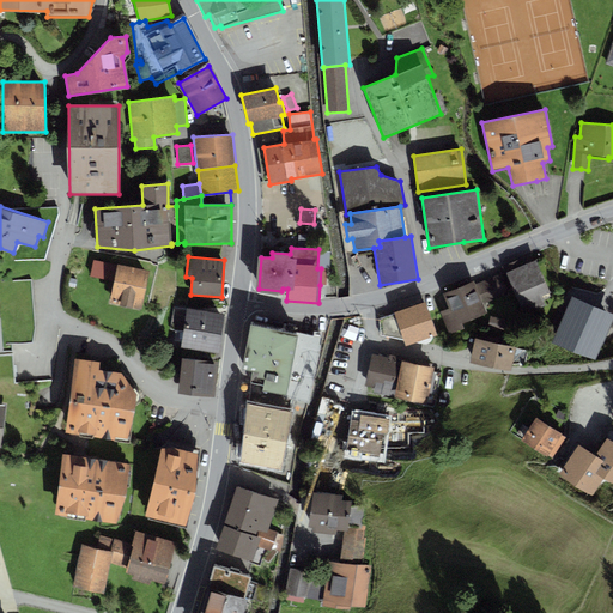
[(150,271),(93,260),(90,277),(114,281),(109,302),(141,309),(150,271)]
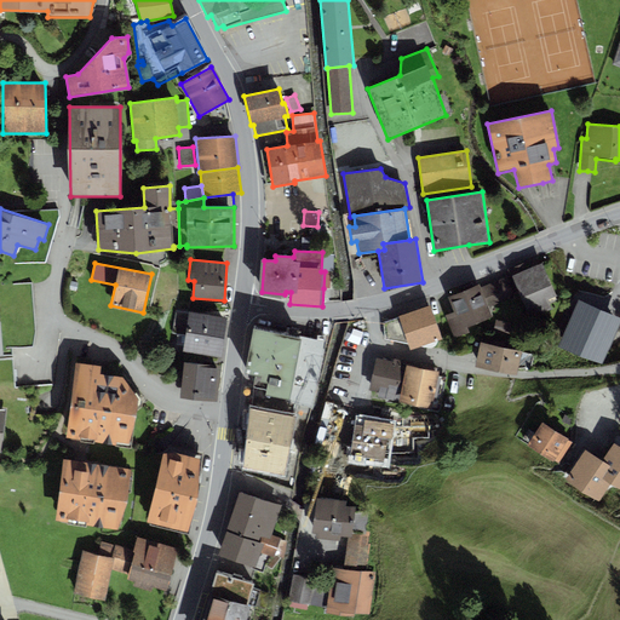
[(515,275),(512,276),(530,319),(552,310),(549,300),(557,297),(543,264),(527,270),(523,263),(511,269),(515,275)]
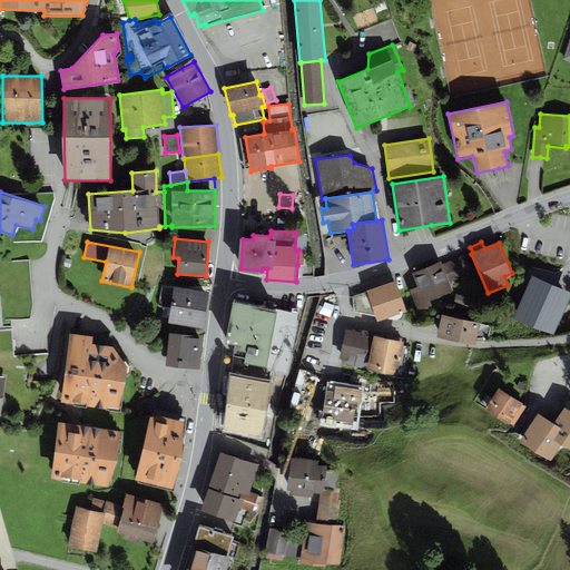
[(440,262),(412,273),(418,286),(409,290),(418,311),(431,305),(430,301),(461,288),(458,279),(471,274),(464,256),(441,265),(440,262)]
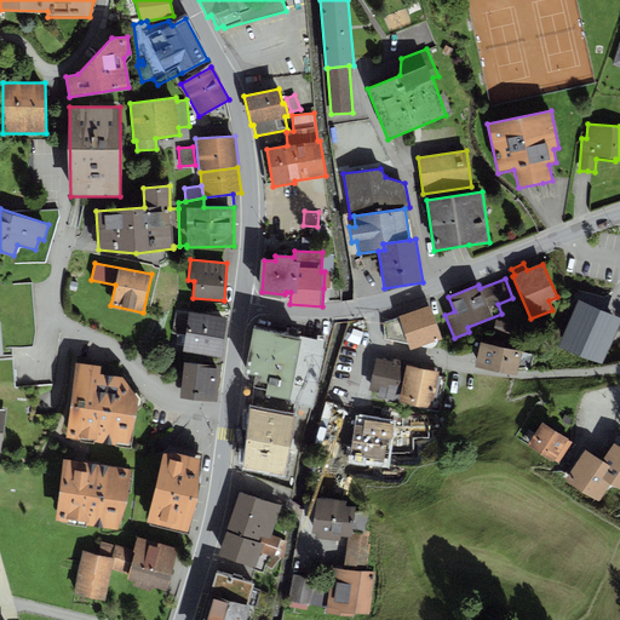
[(619,322),(619,317),(579,300),(558,348),(601,366),(619,322)]
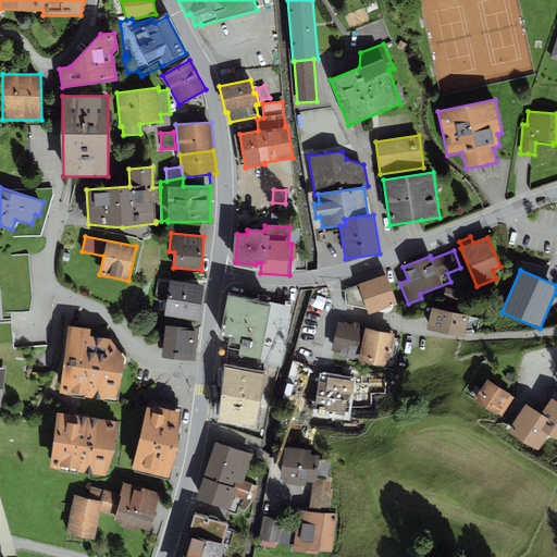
[(358,285),(344,289),(345,305),(367,309),(369,313),(378,311),(381,312),(383,312),(386,312),(388,312),(391,311),(392,310),(393,308),(394,306),(397,305),(386,274),(358,284),(358,285)]
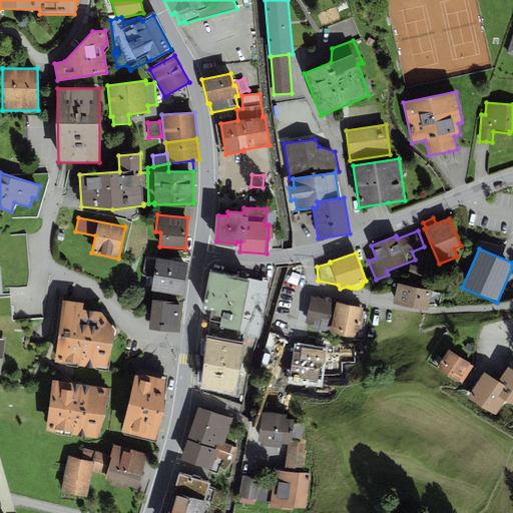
[(187,263),(156,258),(156,259),(145,257),(142,276),(153,278),(151,291),(182,296),(187,263)]
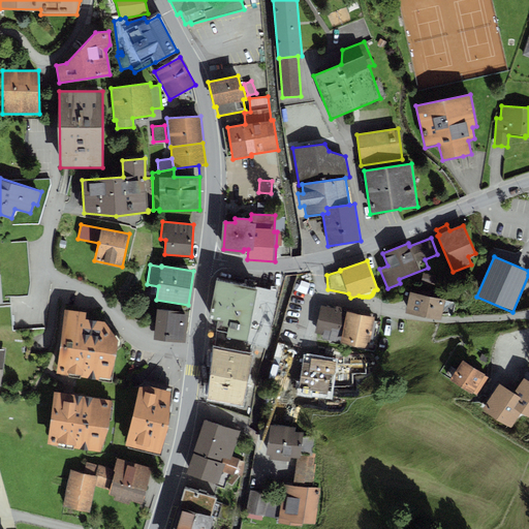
[(256,288),(217,280),(209,319),(218,320),(214,341),(224,343),(225,338),(245,343),(256,288)]
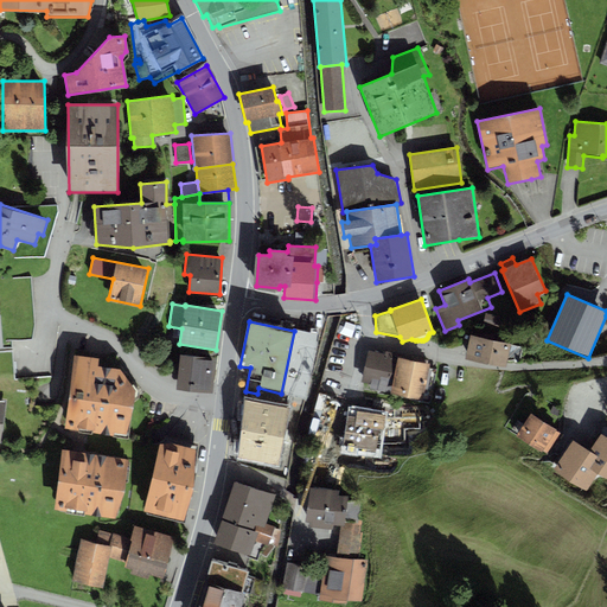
[(294,330),(294,331),(281,394),(296,397),(305,398),(318,334),(294,330)]
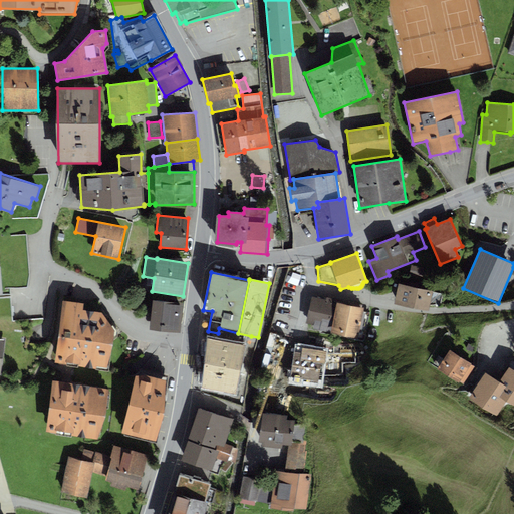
[(407,285),(399,284),(395,303),(429,310),(430,305),(441,304),(443,294),(433,291),(419,288),(420,283),(408,280),(407,285)]
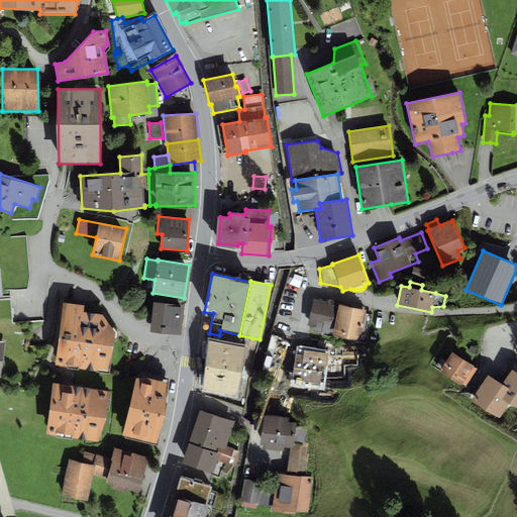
[(327,301),(313,298),(307,325),(315,327),(314,331),(332,335),(332,334),(339,304),(332,302),(333,300),(328,299),(327,301)]
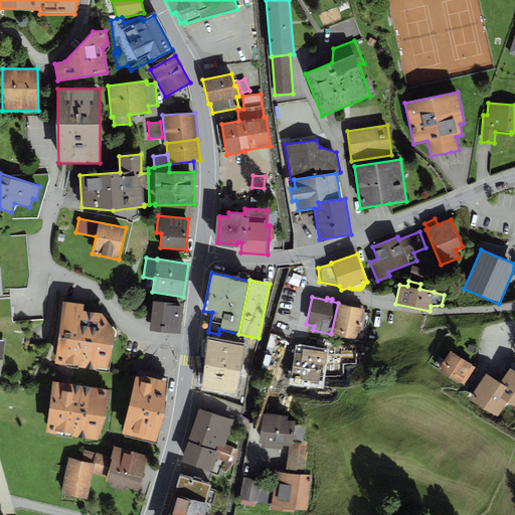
[(84,304),(62,301),(54,364),(109,371),(115,332),(103,313),(83,311),(84,304)]
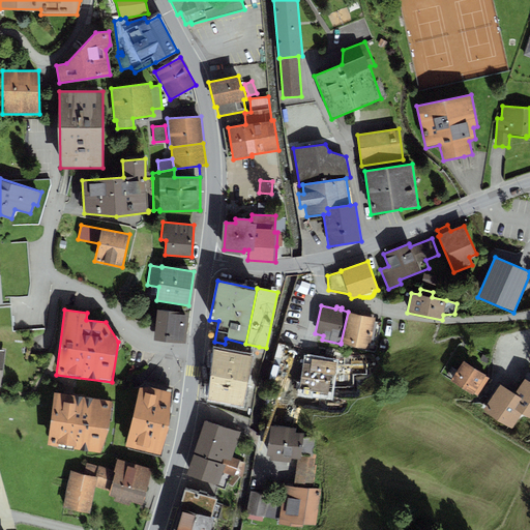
[(188,313),(157,310),(154,340),(185,343),(188,313)]
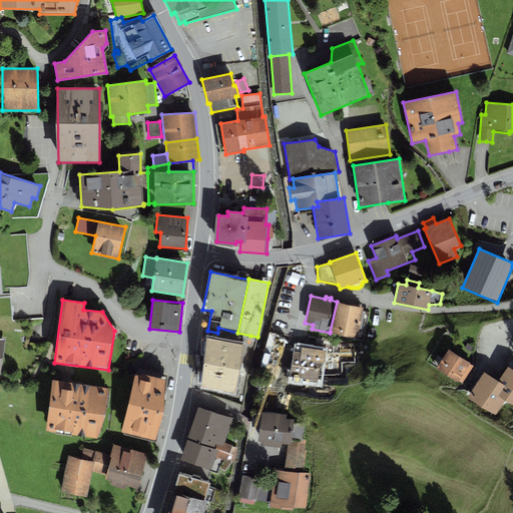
[(352,306),(337,302),(330,332),(338,333),(338,336),(364,341),(370,312),(364,310),(364,308),(361,307),(362,305),(353,303),(352,306)]
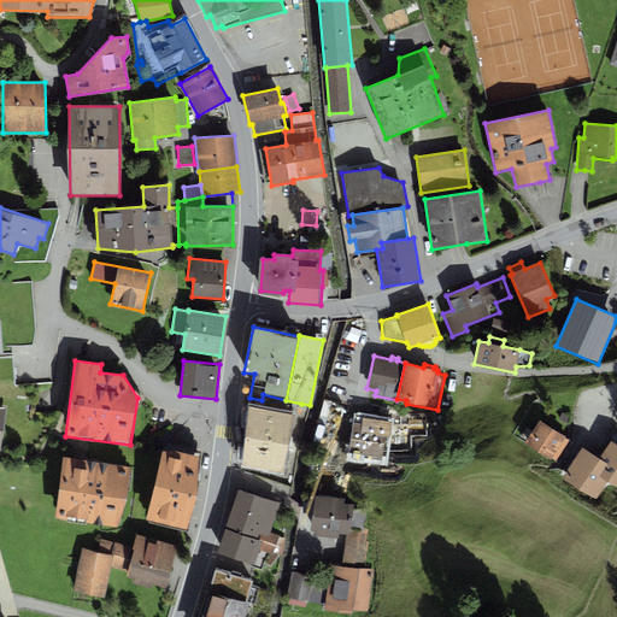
[(263,394),(262,400),(257,422),(294,432),(301,404),(286,400),(263,394)]
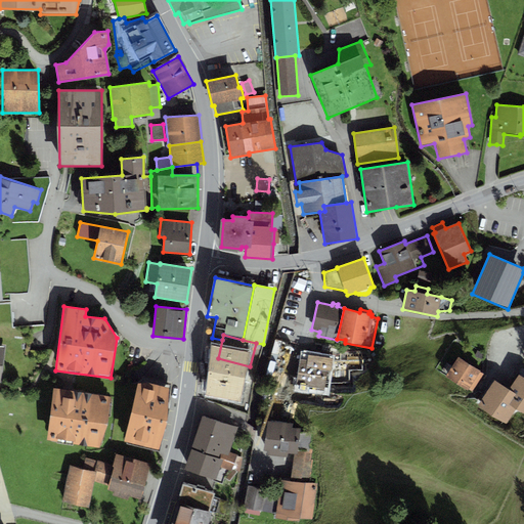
[(307,359),(301,358),(295,389),(316,391),(317,388),(324,389),(324,386),(326,370),(333,372),(335,359),(309,355),(307,359)]
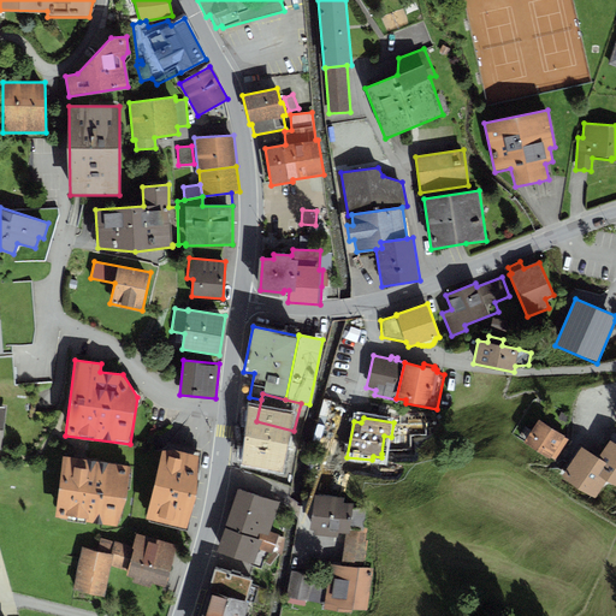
[(525,427),(519,436),(526,439),(523,443),(549,460),(550,457),(555,460),(568,439),(563,437),(564,436),(538,419),(531,431),(525,427)]
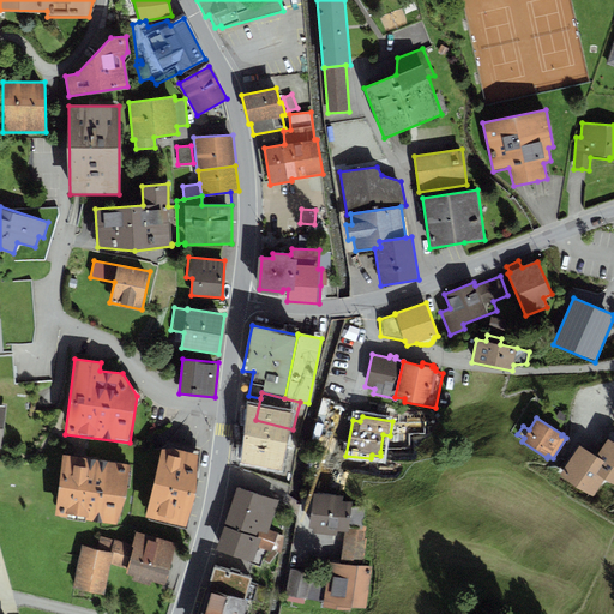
[(408,421),(392,421),(390,435),(383,434),(380,452),(408,451),(408,421)]
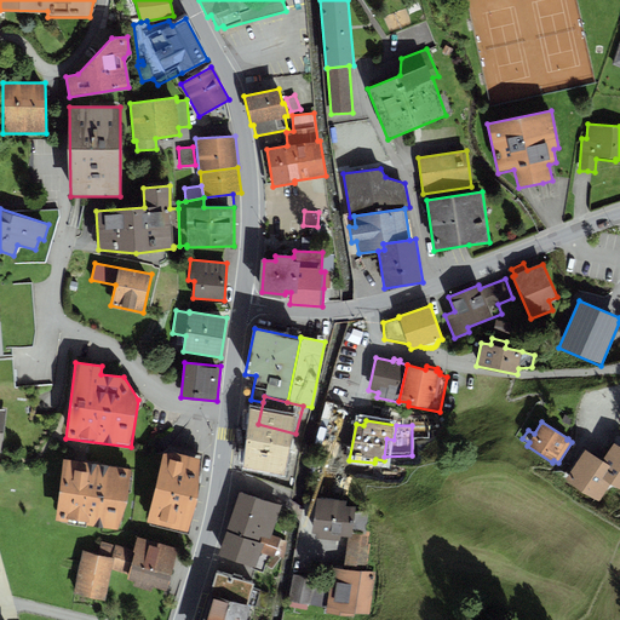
[(614,443),(603,460),(612,466),(603,478),(610,483),(619,489),(619,435),(616,434),(612,442),(614,443)]
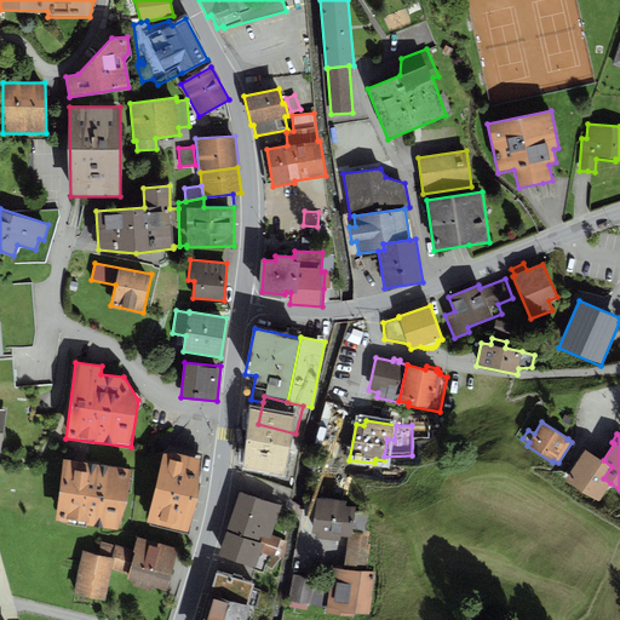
[(201,455),(168,448),(167,453),(162,453),(147,522),(188,533),(196,498),(201,455)]
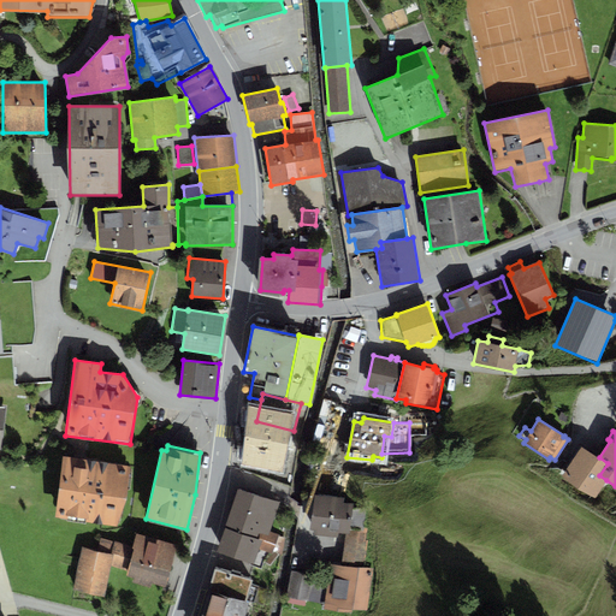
[(599,475),(608,463),(599,457),(581,446),(562,477),(596,498),(606,480),(599,475)]
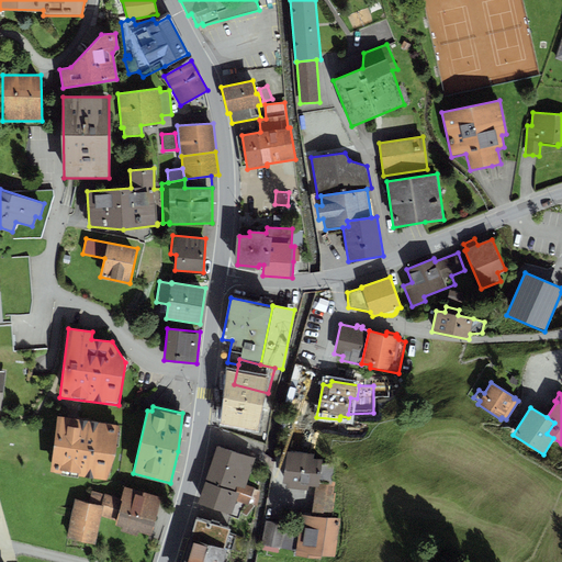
[(119,425),(57,416),(51,472),(107,480),(115,453),(119,425)]
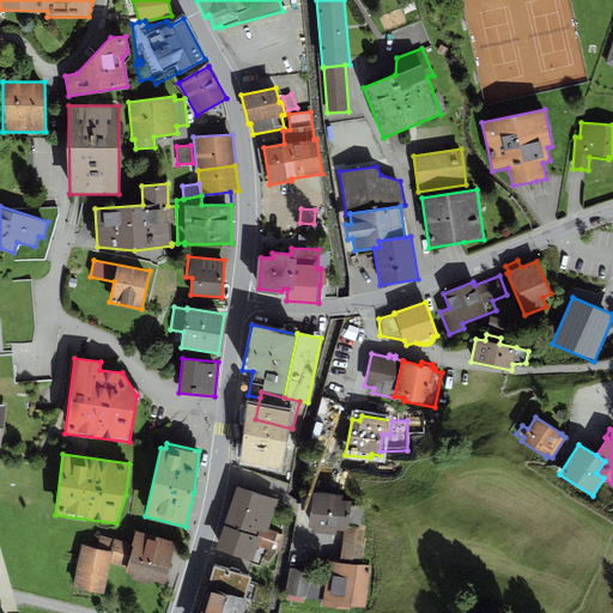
[(279,499),(234,485),(219,528),(222,529),(214,550),(252,562),(258,546),(271,551),(278,532),(269,529),(279,499)]
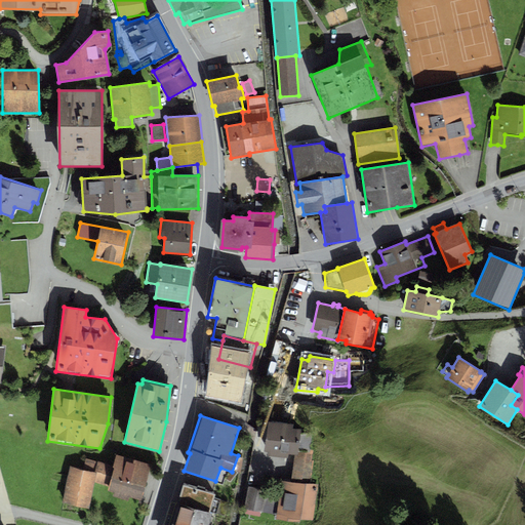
[(293,423),(268,420),(264,451),(268,451),(267,455),(287,458),(288,453),(294,454),(297,455),(298,452),(298,448),(309,450),(311,436),(300,434),(300,430),(292,429),(293,423)]
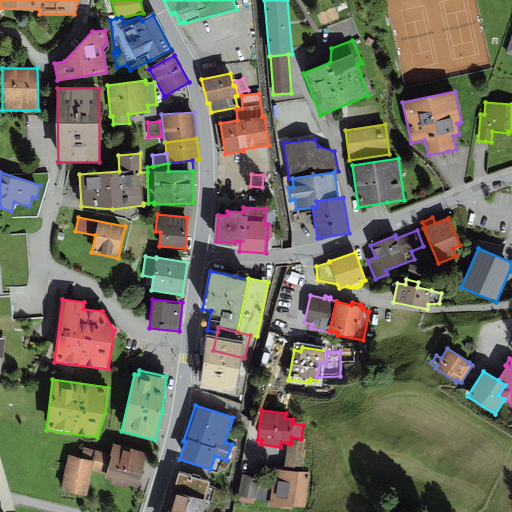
[(283,469),(273,469),(272,479),(269,501),(268,507),(292,510),(293,507),(305,507),(310,472),(302,471),(305,442),(291,441),(290,444),(287,443),(283,469)]
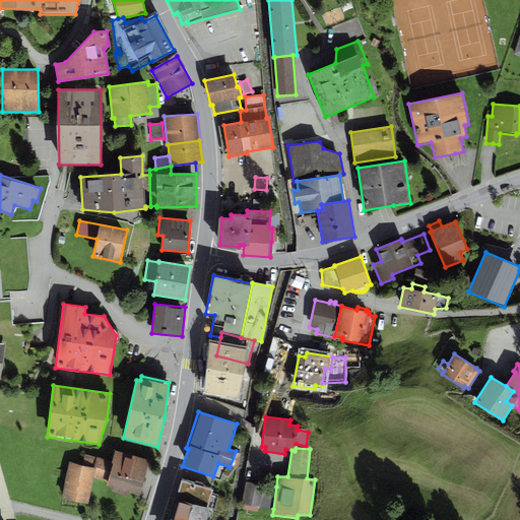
[(113,465),(100,461),(94,479),(107,483),(105,491),(138,500),(148,463),(116,453),(113,465)]
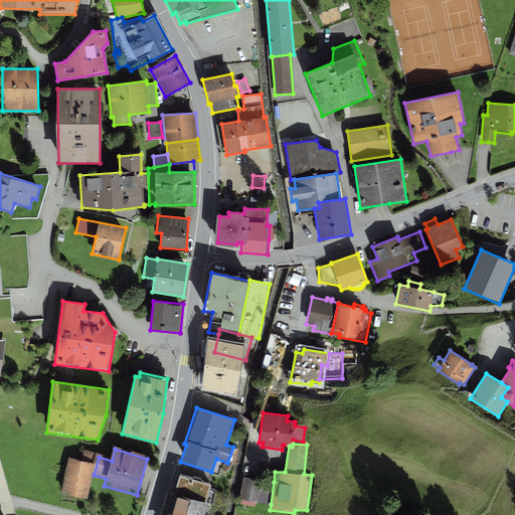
[(95,465),(68,459),(60,495),(86,501),(95,465)]
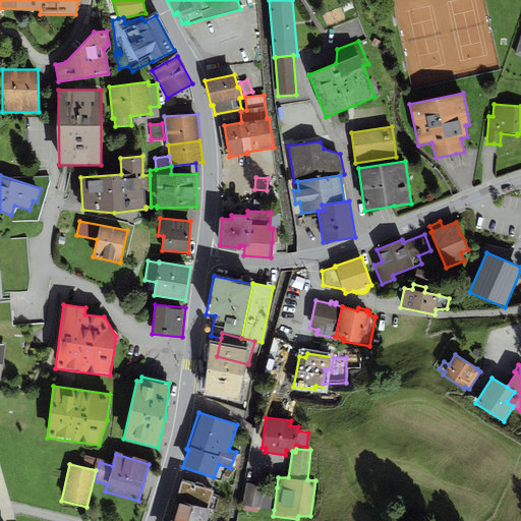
[(182,480),(176,498),(212,509),(216,510),(220,496),(212,494),(213,489),(182,480)]
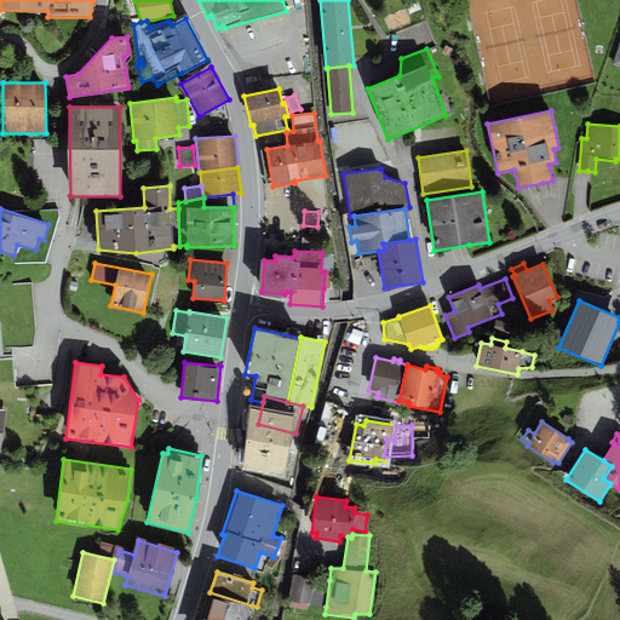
[(315,578),(293,574),(288,601),(310,604),(315,578)]
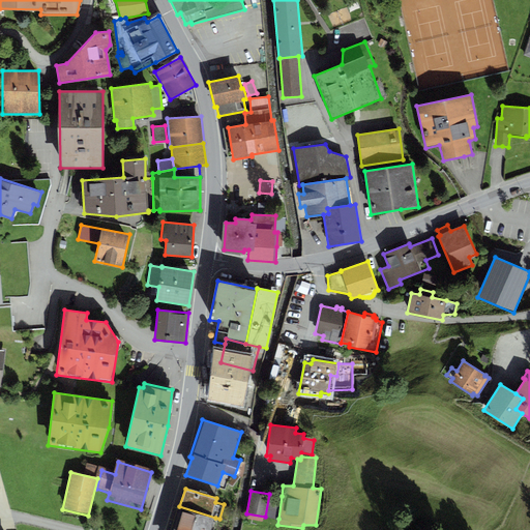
[(269,494),(265,517),(278,519),(282,496),(269,494)]
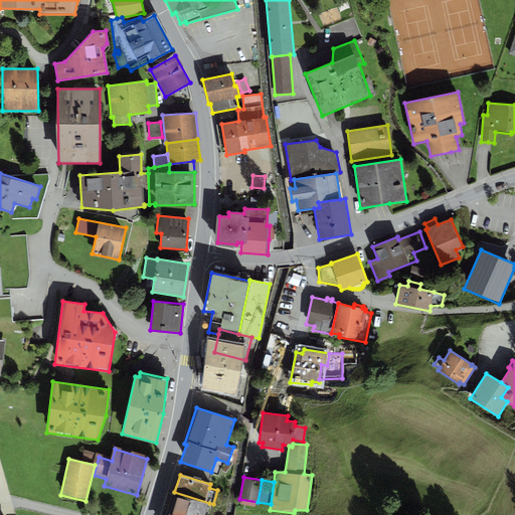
[(173,495),(178,497),(172,514),(205,514),(209,503),(174,492),(173,495)]
